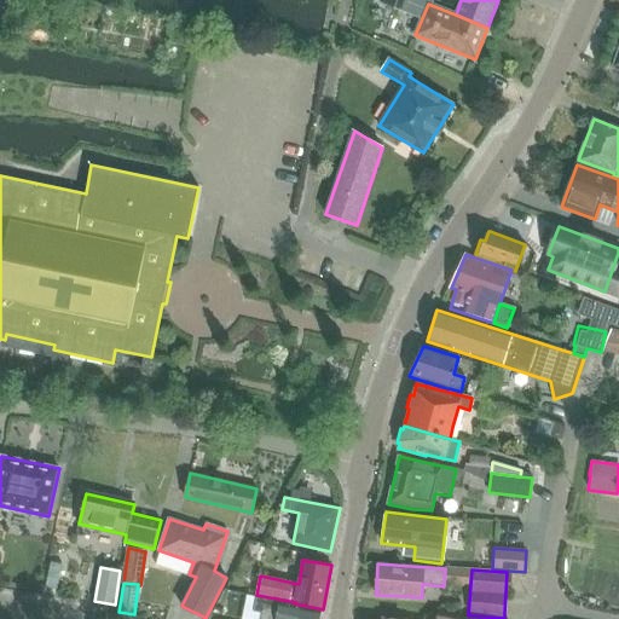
[(318,618),(320,609),(256,596),(253,612),(261,613),(259,618),(318,618)]
